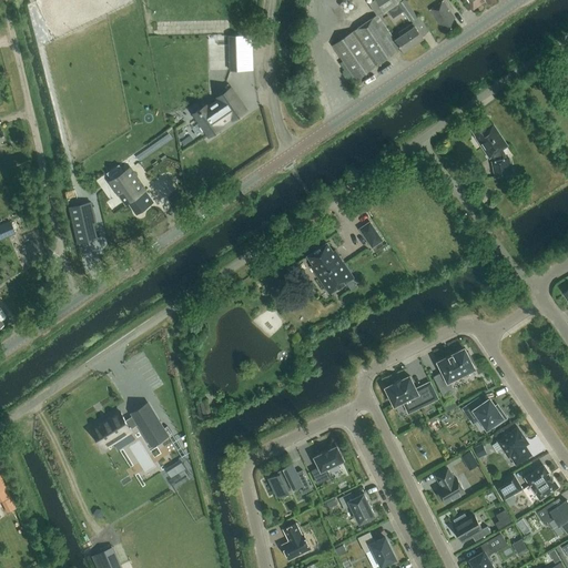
[(382,11),(384,13),(397,4),(409,21),(418,16),(406,0),(403,0),(402,0),(373,0),(371,2),(378,13),(382,11)]
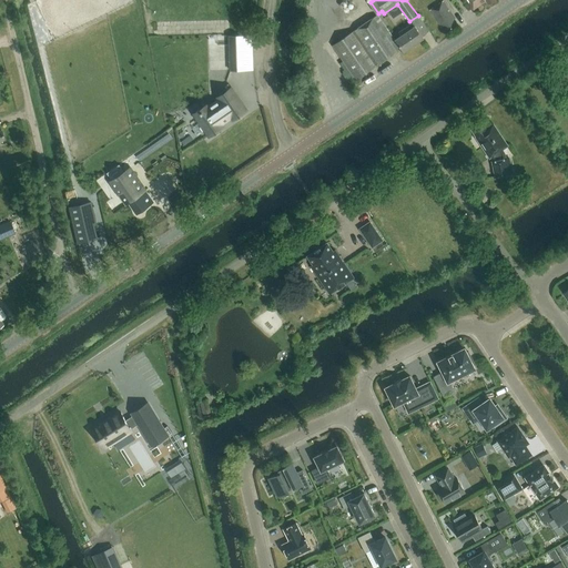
[(466,0),(473,9),(486,0),(488,3),(492,0),(466,0)]
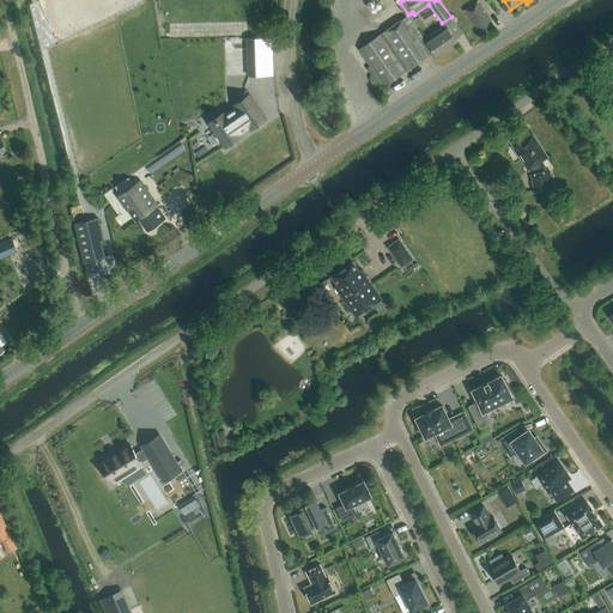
[(483,32),(491,26),(487,22),(491,19),(478,1),(463,11),(477,30),(479,28),(483,32)]
